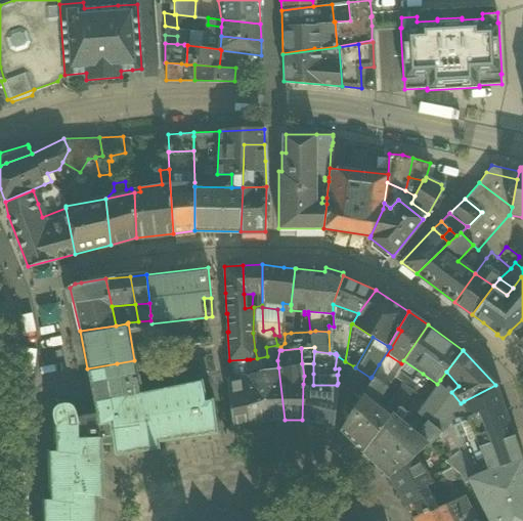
[(260,367),(257,358),(250,359),(247,359),(248,371),(260,367)]
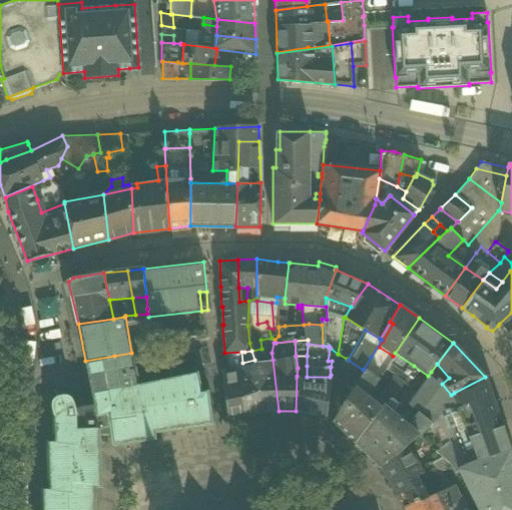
[(224,353),(228,365),(241,363),(242,363),(241,352),(224,353)]
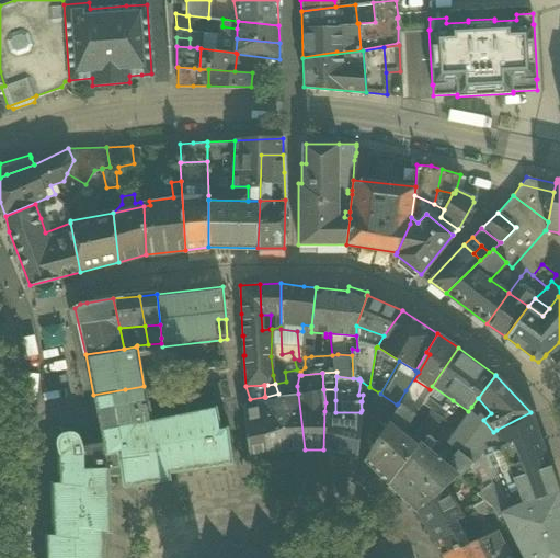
[(144,386),(125,389),(132,406),(148,402),(144,386)]
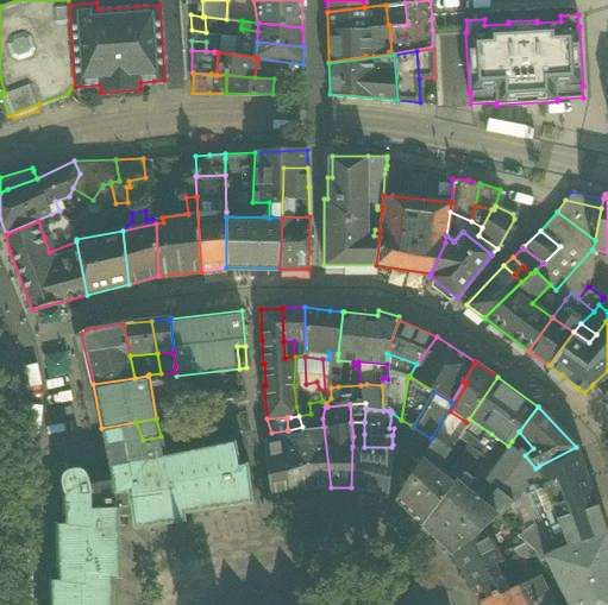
[(62,477),(62,486),(64,493),(70,510),(66,523),(69,535),(64,548),(67,560),(61,573),(66,585),(61,598),(62,604),(113,604),(113,579),(121,578),(119,530),(119,516),(111,517),(111,510),(130,509),(131,516),(133,529),(185,521),(185,514),(193,512),(252,503),(246,462),(239,464),(234,440),(165,454),(148,458),(143,440),(136,422),(101,428),(101,429),(102,429),(112,478),(113,487),(92,491),(89,483),(89,478),(87,474),(85,471),(81,468),(77,468),(73,468),(69,470),(66,471),(63,474),(62,477)]
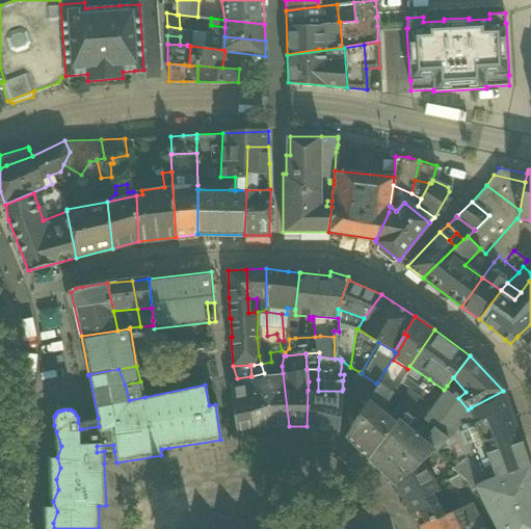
[(400,379),(385,370),(377,382),(378,384),(392,393),(399,381),(400,379)]
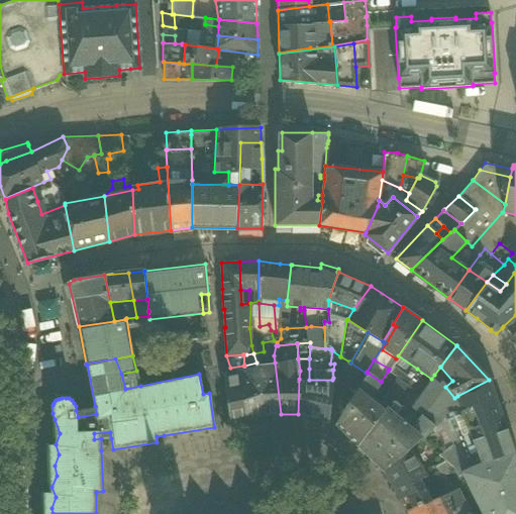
[(366,373),(350,363),(349,362),(336,382),(354,393),(368,373),(367,372),(366,373)]
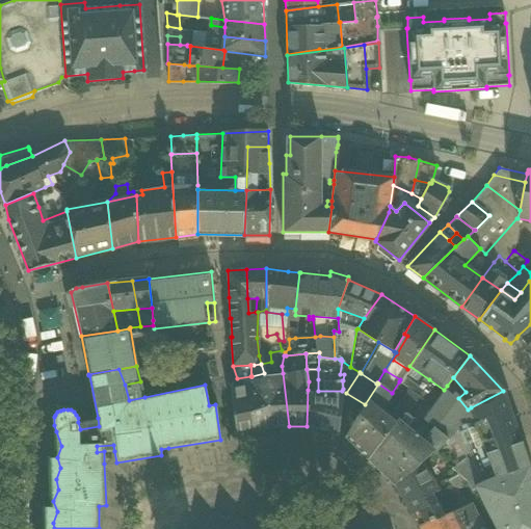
[(283,373),(265,377),(270,426),(289,426),(283,373)]
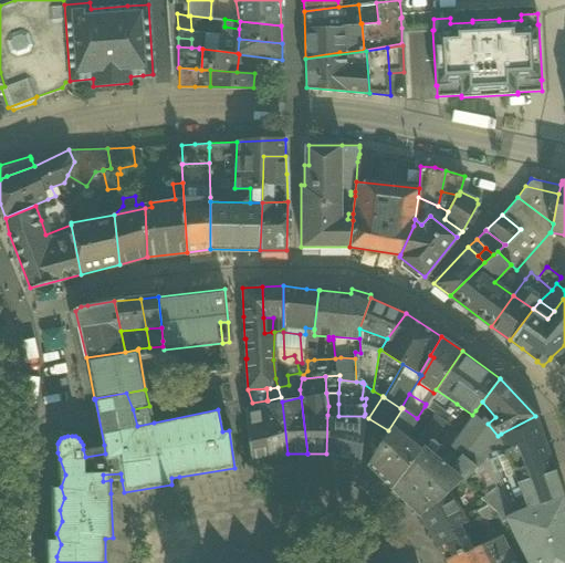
[(269,458),(288,454),(282,402),(267,405),(269,458)]
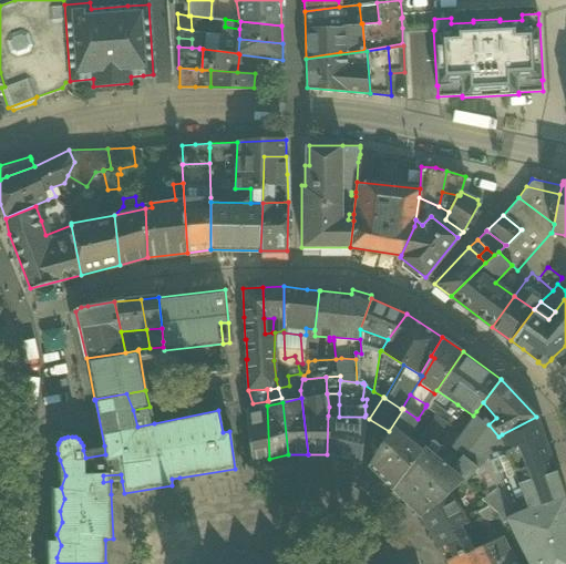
[(460,433),(473,416),(458,404),(445,422),(460,433)]
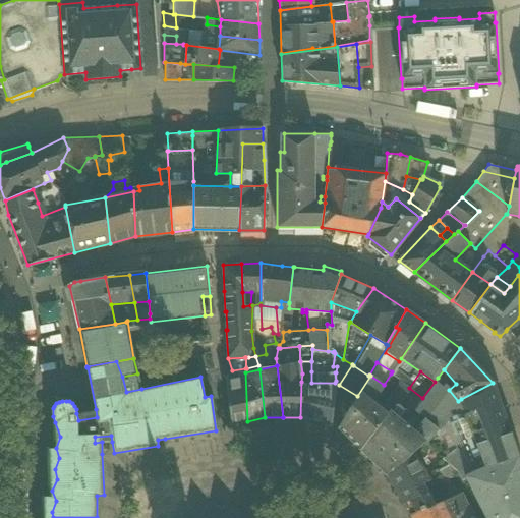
[(138,372),(137,373),(122,377),(126,392),(141,389),(138,372)]
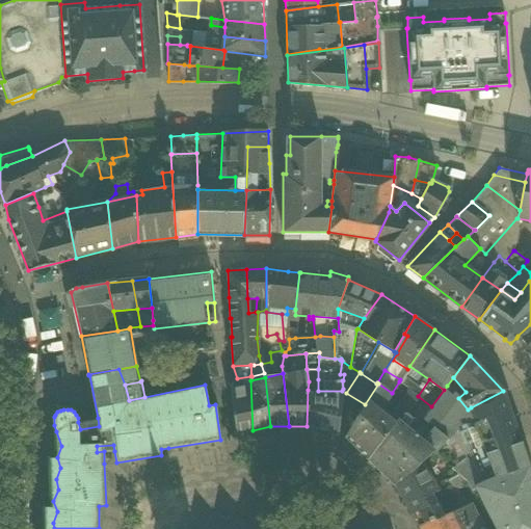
[(235,433),(253,430),(250,380),(238,382),(230,385),(231,405),(233,425),(235,433)]
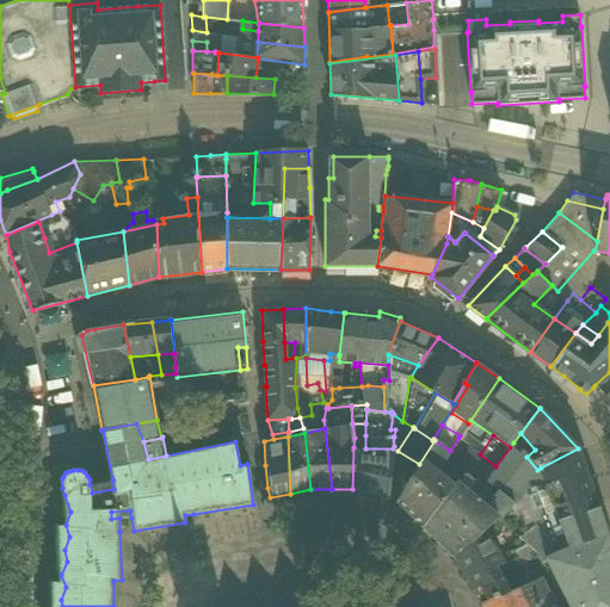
[(396,501),(421,526),(455,483),(445,475),(438,469),(450,451),(435,440),(419,464),(396,501)]
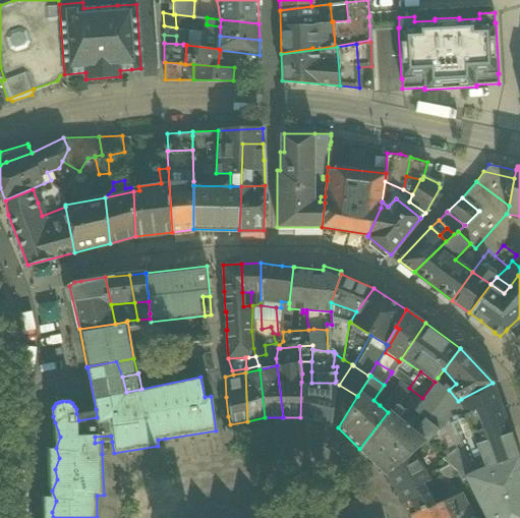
[(435,382),(422,398),(413,409),(424,418),(437,428),(442,421),(458,401),(449,390),(438,378),(435,382)]
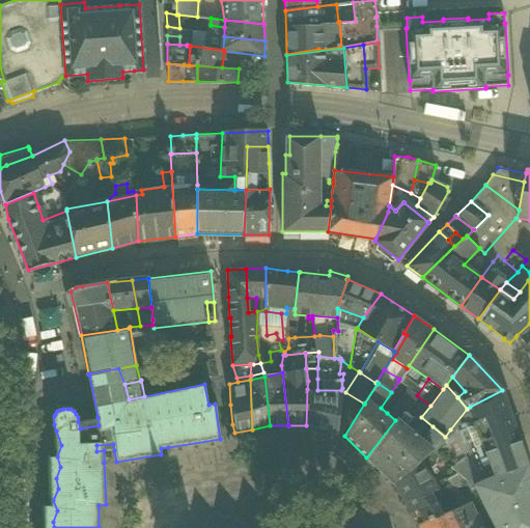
[(407,387),(394,405),(403,413),(417,395),(407,387)]
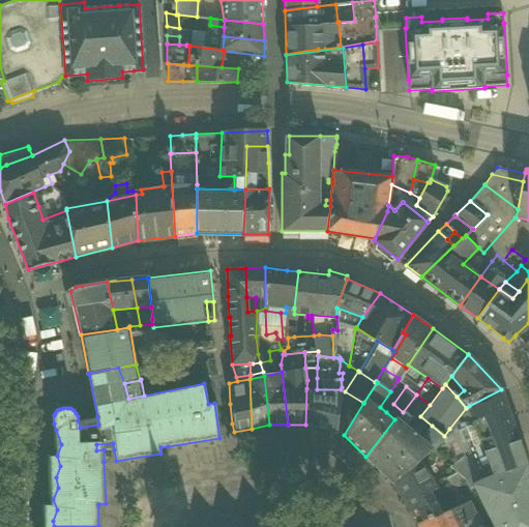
[(317,389),(306,388),(305,425),(336,432),(341,389),(317,389)]
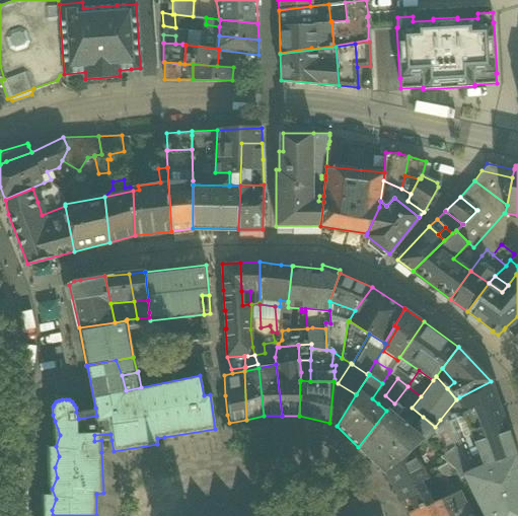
[(517,515),(517,462),(516,455),(491,381),(459,397),(482,462),(465,469),(461,471),(463,475),(484,515),(517,515)]
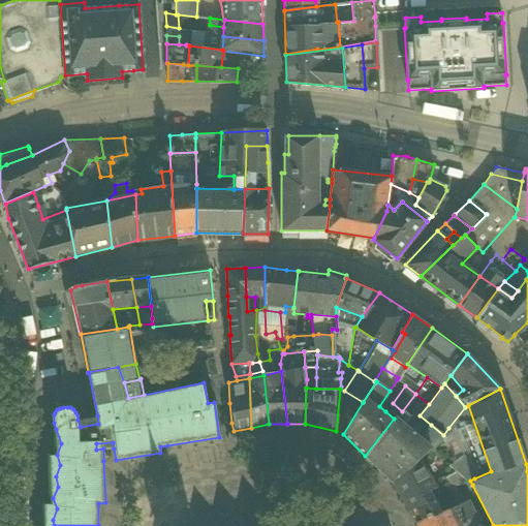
[(415,394),(402,411),(408,415),(402,425),(418,439),(431,425),(420,415),(429,404),(415,394)]
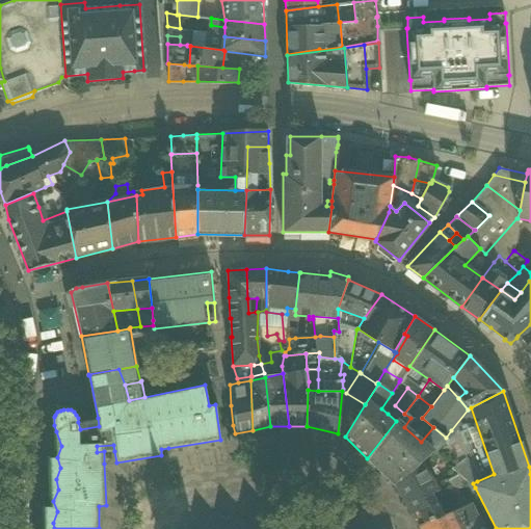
[(398,422),(404,414),(395,405),(395,404),(388,414),(396,421),(398,422)]
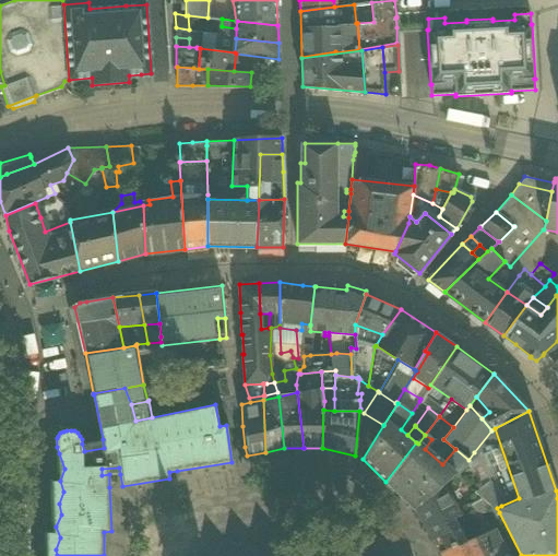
[(474,452),(489,478),(501,506),(519,498),(495,428),(491,430),(474,452)]
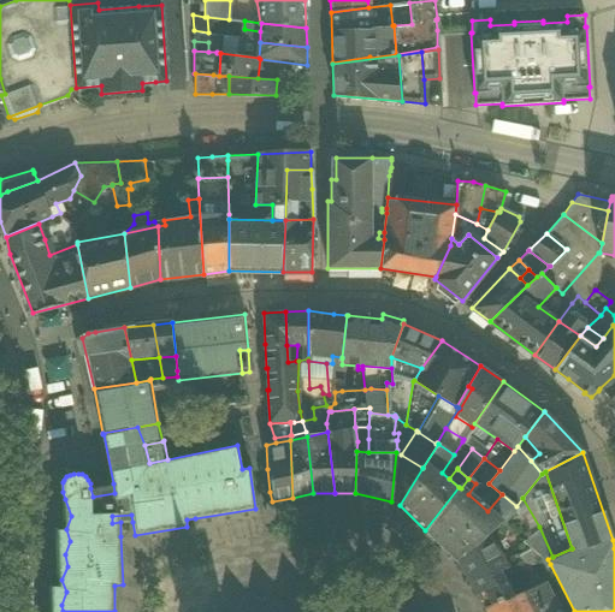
[(461,488),(468,494),(475,483),(468,479),(461,488)]
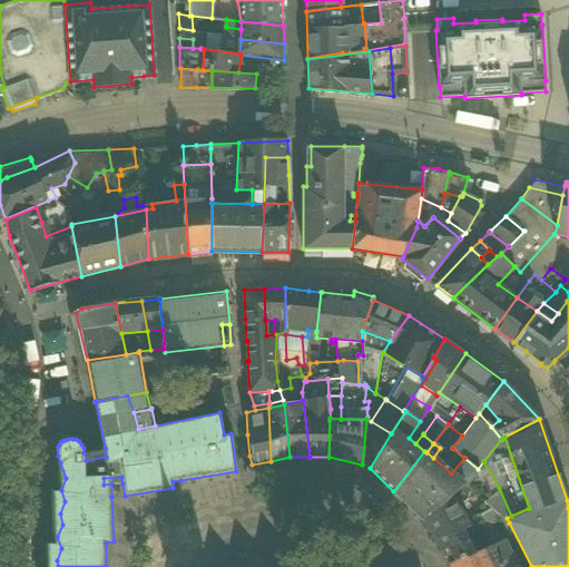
[(106,457),(105,448),(84,452),(86,460),(106,457)]
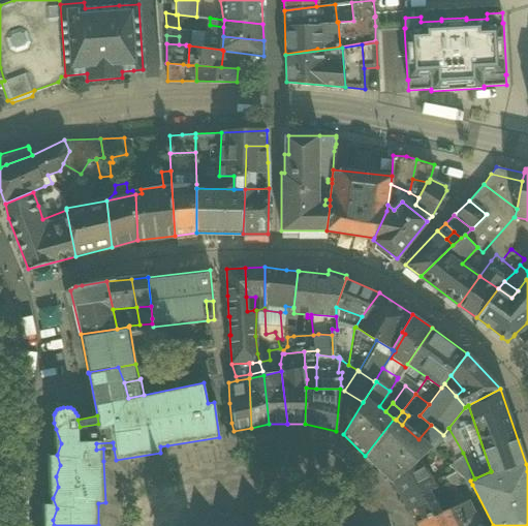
[(393,484),(415,463),(431,449),(443,435),(431,425),(418,439),(402,425),(396,420),(394,419),(365,456),(393,484)]
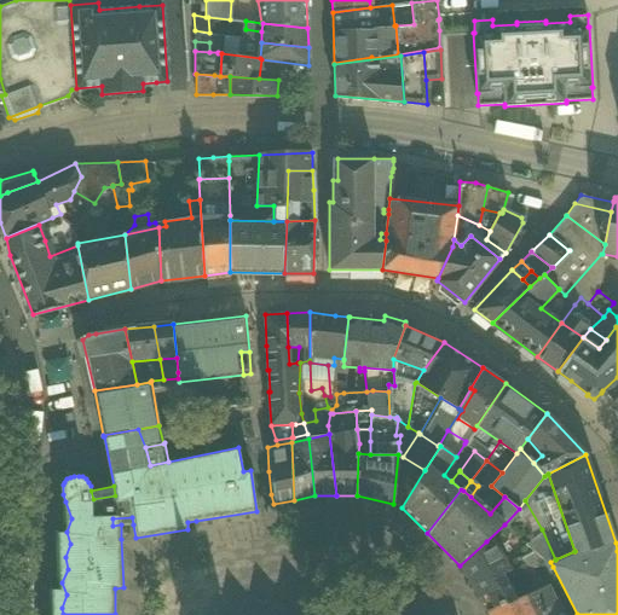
[(63,614),(62,608),(67,595),(62,582),(68,569),(65,557),(70,544),(67,532),(71,518),(65,502),(63,494),(64,531),(56,531),(58,587),(50,589),(50,614),(63,614)]
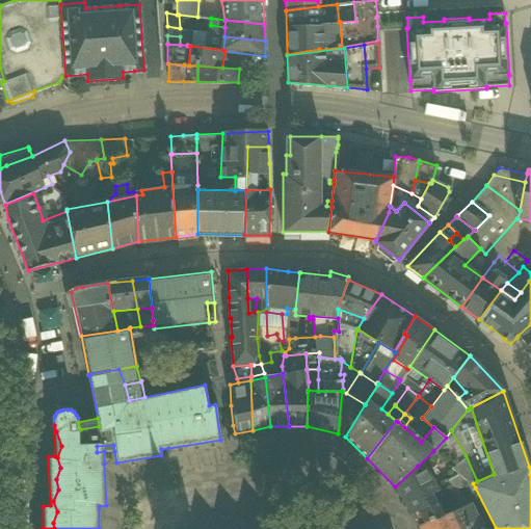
[(449,466),(457,472),(466,480),(471,490),(475,487),(473,483),(477,481),(466,455),(449,466)]
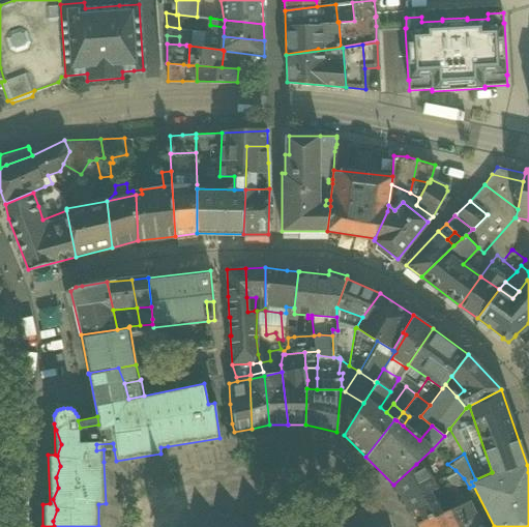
[(430,491),(416,464),(393,485),(399,491),(417,525),(441,514),(430,491)]
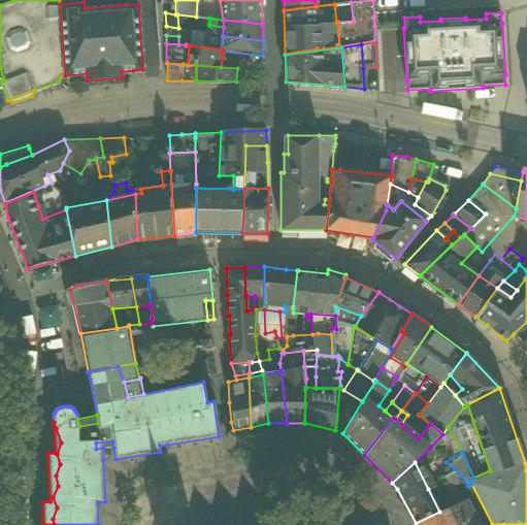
[(447,487),(462,477),(454,468),(441,476),(443,480),(447,487)]
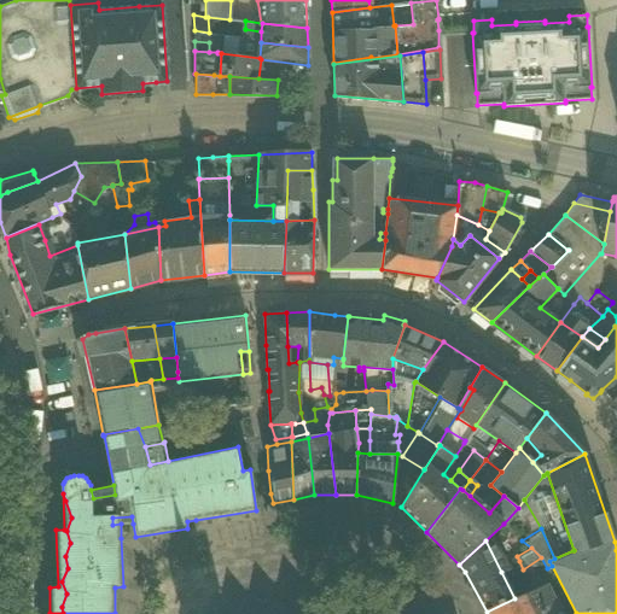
[(562,613),(546,583),(533,589),(522,594),(531,613),(562,613)]
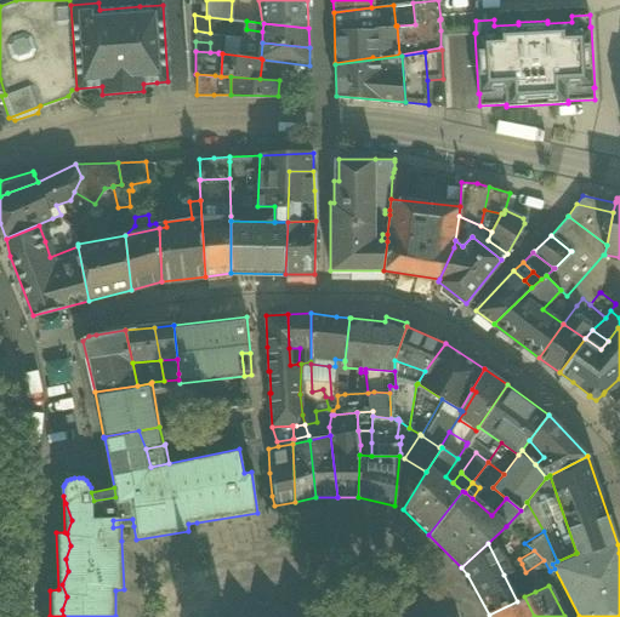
[(489,615),(489,616),(534,616),(524,596),(517,601),(489,615)]
